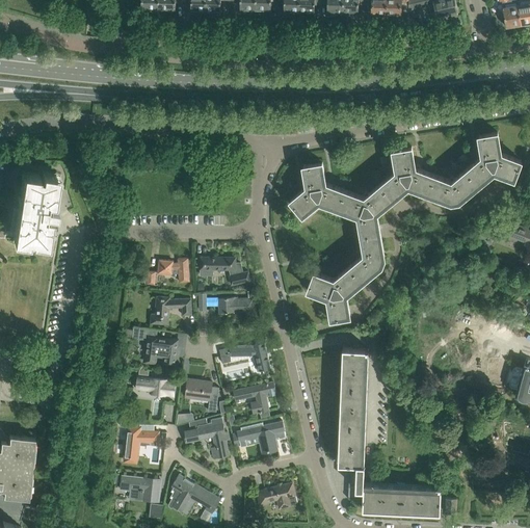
[(156,0),(139,0),(139,11),(149,11),(149,14),(155,14),(155,11),(156,11),(156,0)]
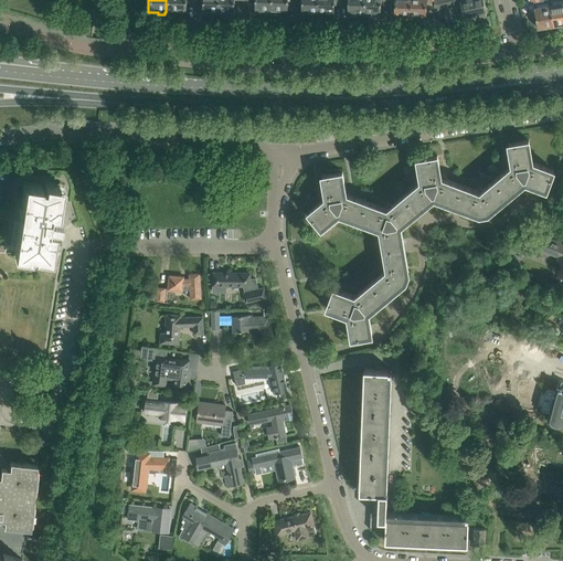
[(166,0),(166,12),(168,13),(168,14),(174,14),(174,13),(186,13),(184,0),(166,0)]
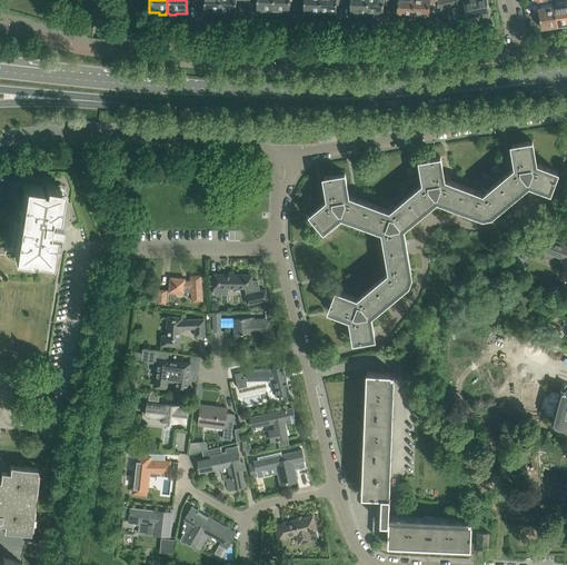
[(218,0),(202,0),(202,13),(210,15),(210,16),(216,16),(216,15),(218,15),(218,0)]
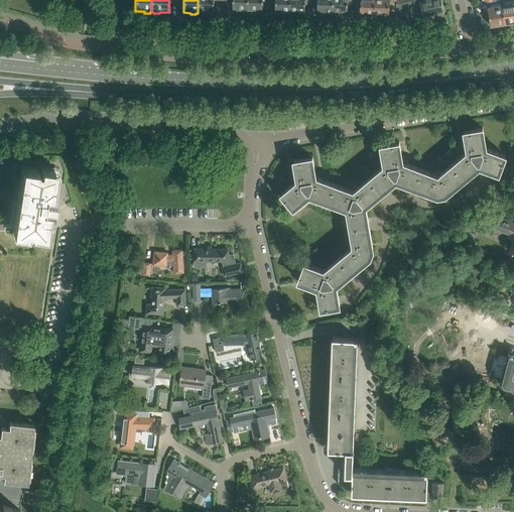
[(219,3),(219,0),(198,0),(198,13),(200,13),(200,14),(205,14),(205,13),(213,13),(213,3),(219,3)]
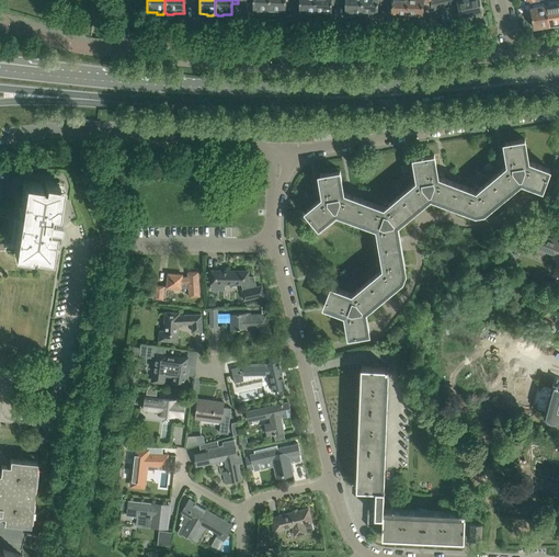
[(267,14),(267,0),(238,0),(238,3),(251,3),(251,13),(267,14)]
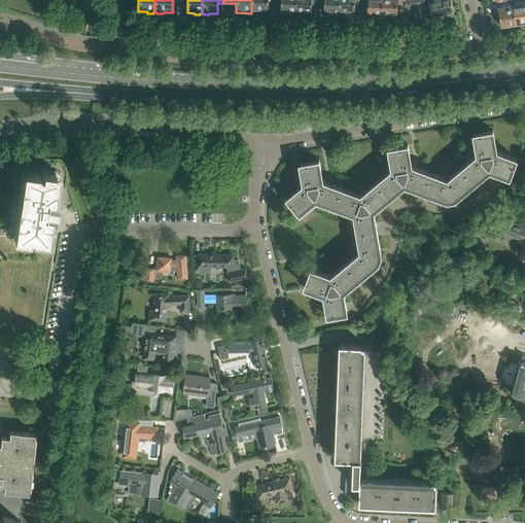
[(267,13),(268,0),(251,0),(251,13),(267,13)]
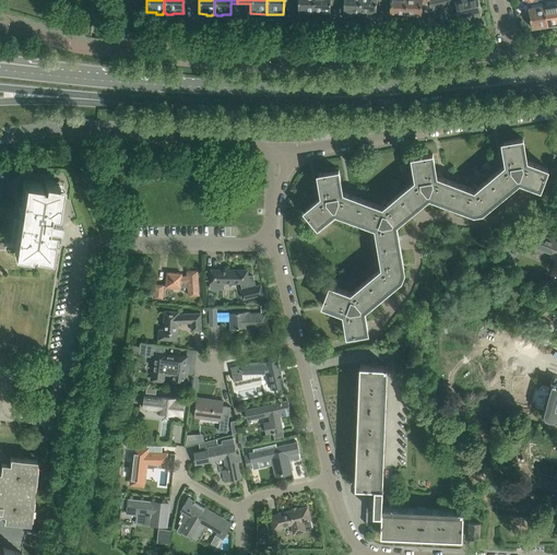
[(312,14),(312,0),(296,0),(296,14),(296,16),(301,16),(303,14),(312,14)]
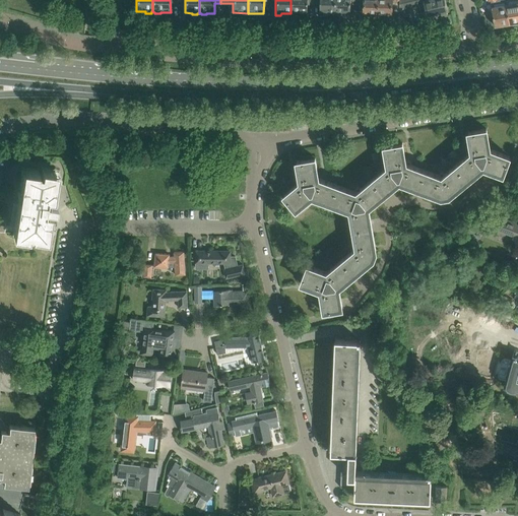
[(312,1),(312,0),(290,0),(290,13),(299,14),(300,16),(305,16),(305,14),(306,14),(306,1),(312,1)]
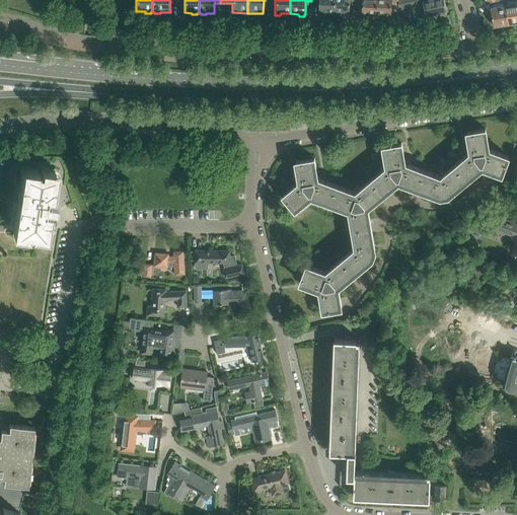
[(333,15),(333,0),(311,0),(311,1),(317,1),(317,14),(333,15)]
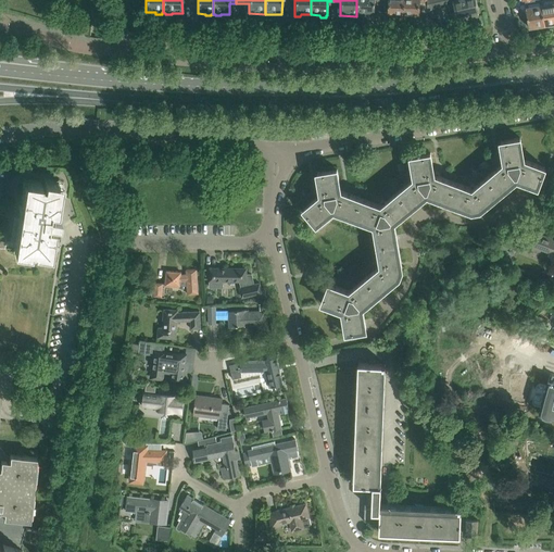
[(356,0),(356,16),(373,16),(373,4),(373,3),(380,3),(379,0),(356,0)]
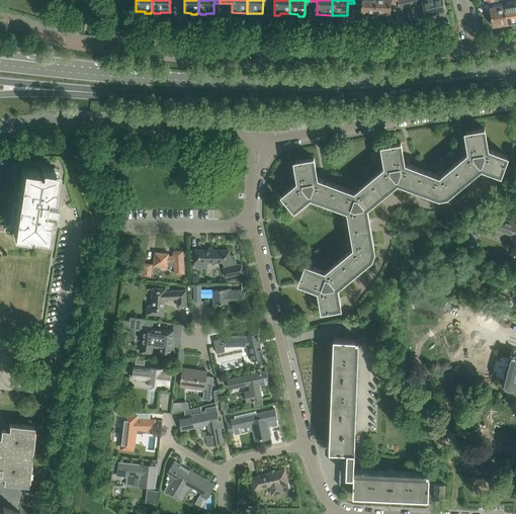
[(353,0),(354,3),(360,4),(360,5),(360,15),(366,16),(366,17),(372,17),(373,16),(374,16),(374,0),(353,0)]
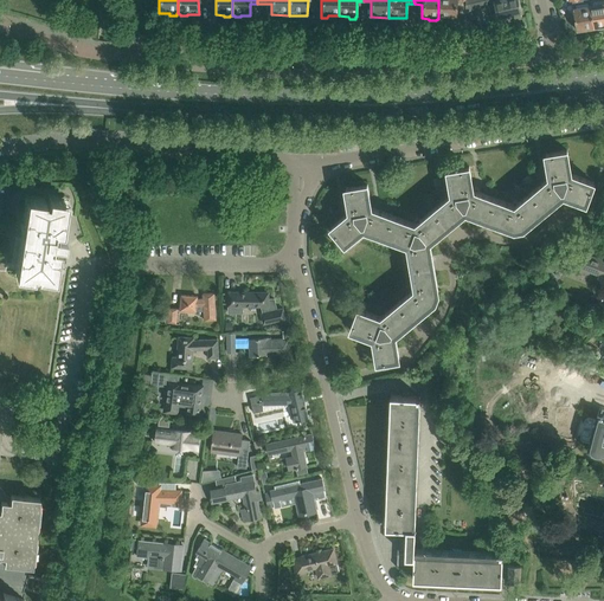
[(464,0),(463,0),(438,0),(438,19),(439,19),(441,20),(447,20),(448,19),(455,19),(455,18),(463,19),(464,0)]
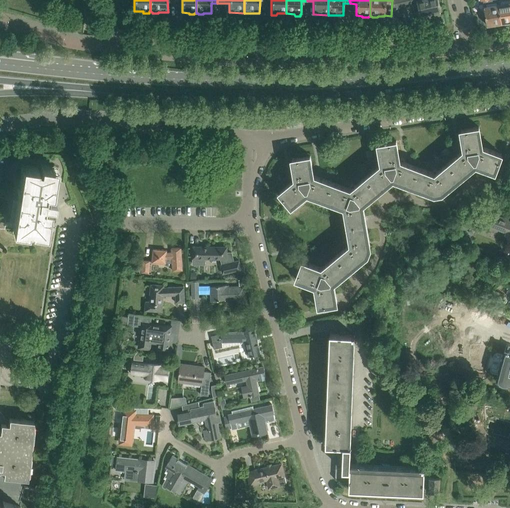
[(414,0),(392,0),(391,16),(392,16),(392,13),(412,8),(415,24),(438,18),(434,0),(432,0),(416,3),(414,0)]
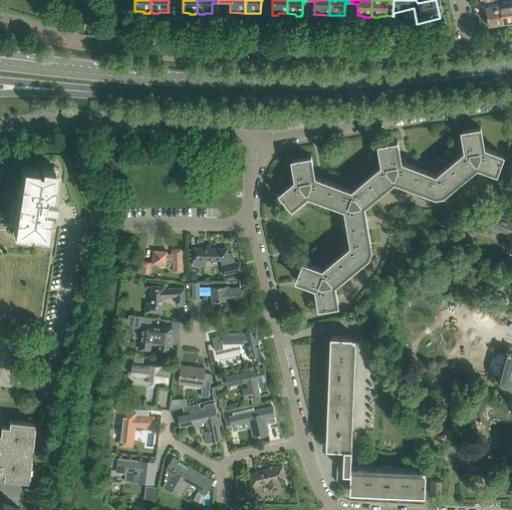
[(511,3),(511,0),(505,0),(497,1),(498,8),(501,27),(511,24),(511,3)]
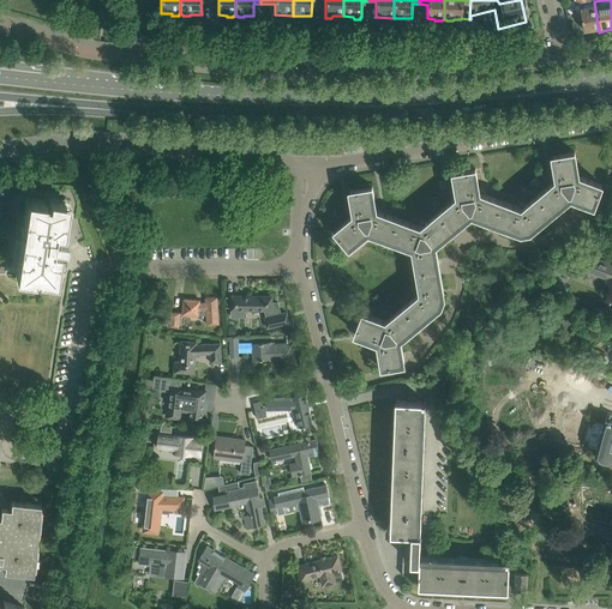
[(586,2),(577,5),(579,12),(582,35),(599,32),(595,10),(594,1),(586,2)]
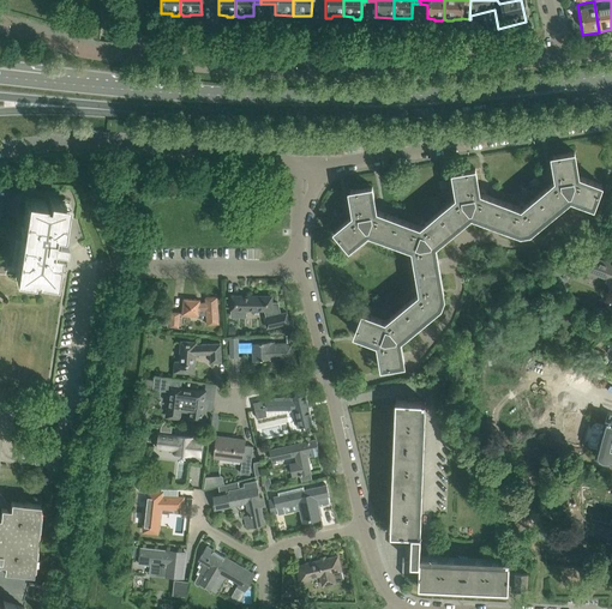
[(555,184),(537,199),(552,216),(569,202),(593,210),(600,188),(576,181),(573,156),(551,161),(555,184)]
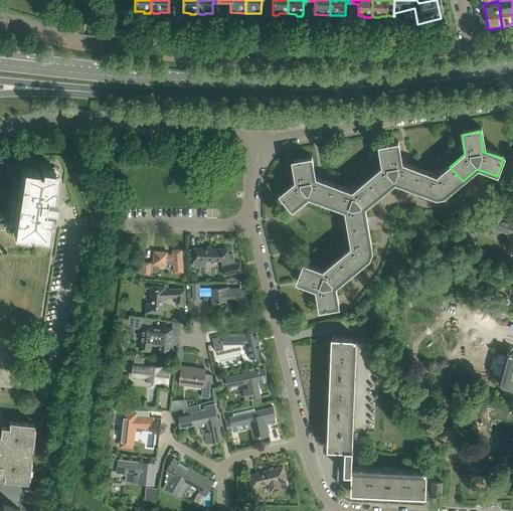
[(411,189),(417,172),(399,166),(396,146),(378,149),(381,169),(366,182),(379,196),(394,183),(411,189)]
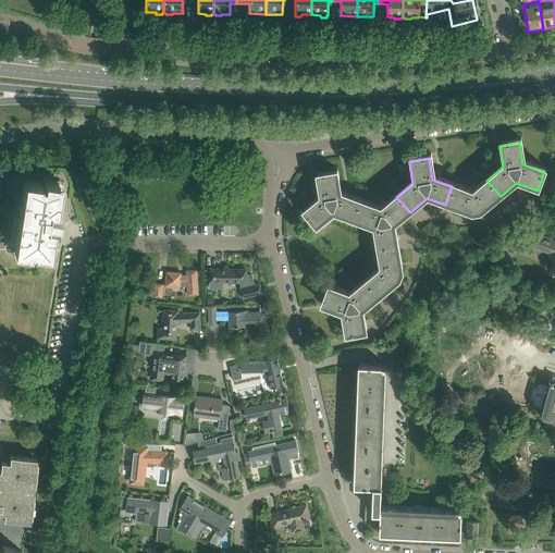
[(353,222),(359,204),(340,196),(335,173),(316,177),(320,199),(303,212),(316,229),(332,214),(353,222)]
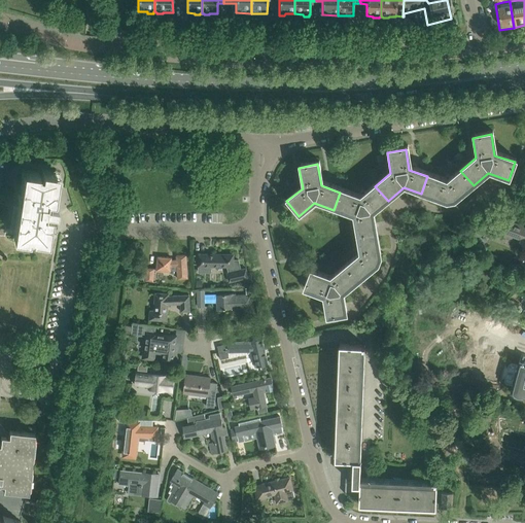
[(454,202),(474,185),(460,171),(446,183),(427,176),(421,194),(446,204),(454,202)]
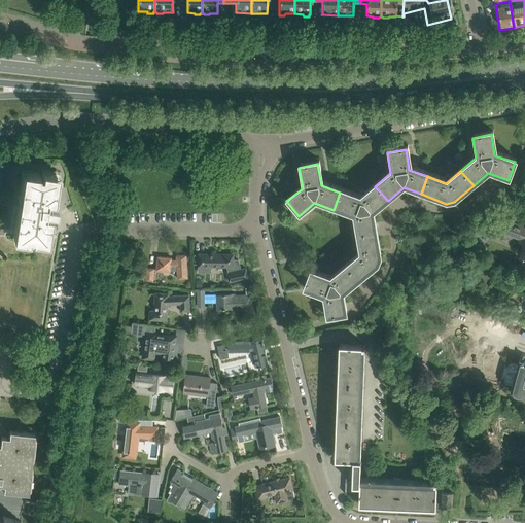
[(20,179),(10,240),(11,240),(12,238),(19,239),(18,242),(26,244),(27,240),(30,241),(29,243),(37,244),(37,241),(46,242),(49,218),(42,217),(43,208),(46,208),(45,214),(54,216),(57,194),(54,194),(56,180),(47,179),(47,175),(40,174),(39,178),(36,178),(36,176),(26,175),(25,180),(20,179)]
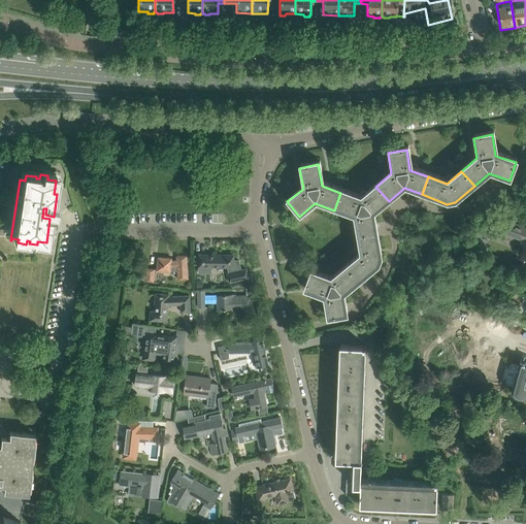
[(372,214),(389,201),(375,187),(360,199),(340,193),(334,210),(353,218),(357,236),(375,233),(372,214)]
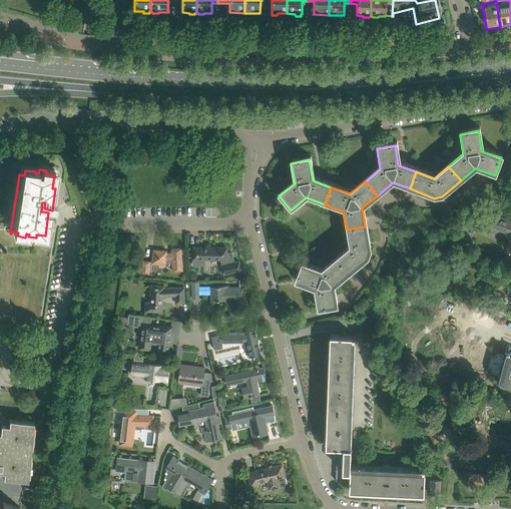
[(495,219),(490,230),(505,236),(504,238),(510,241),(510,221),(509,224),(495,219)]
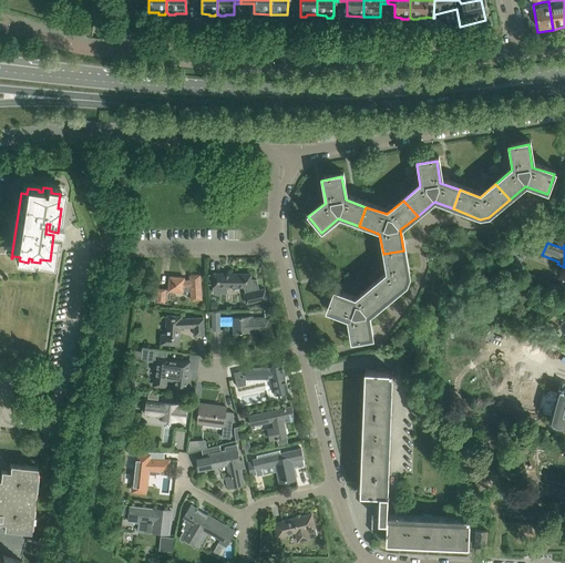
[(409,277),(403,251),(383,254),(387,274),(370,288),(383,304),(406,286),(409,277)]
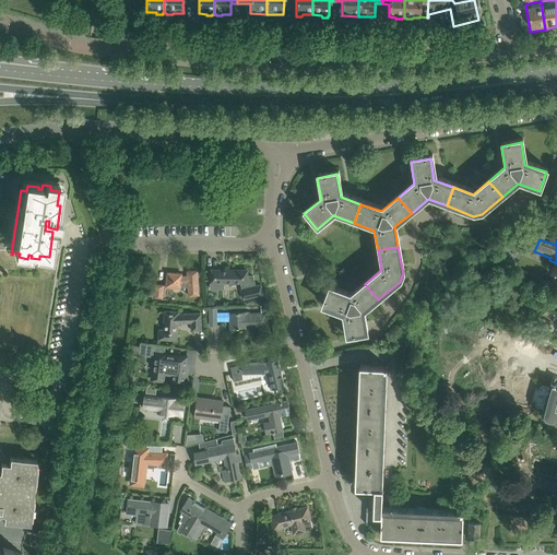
[(165,276),(164,291),(179,292),(186,291),(187,300),(197,299),(196,275),(185,275),(185,280),(179,281),(179,279),(165,276)]
